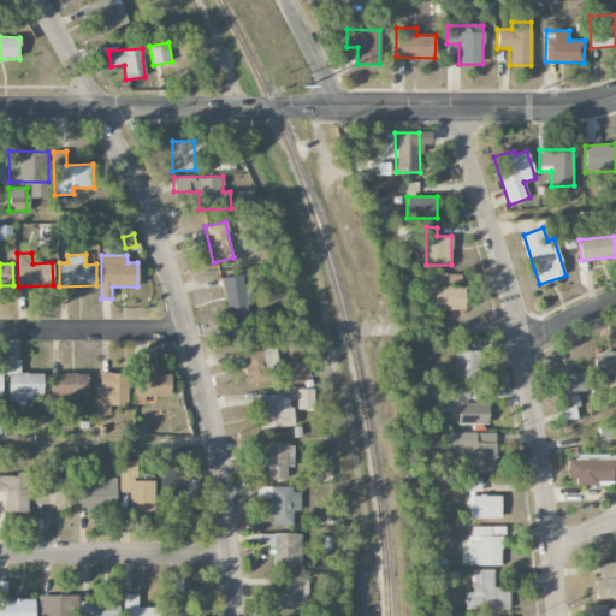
[(436,311),(466,309),(465,286),(461,286),(461,273),(426,274),(427,298),(436,298),(436,311)]
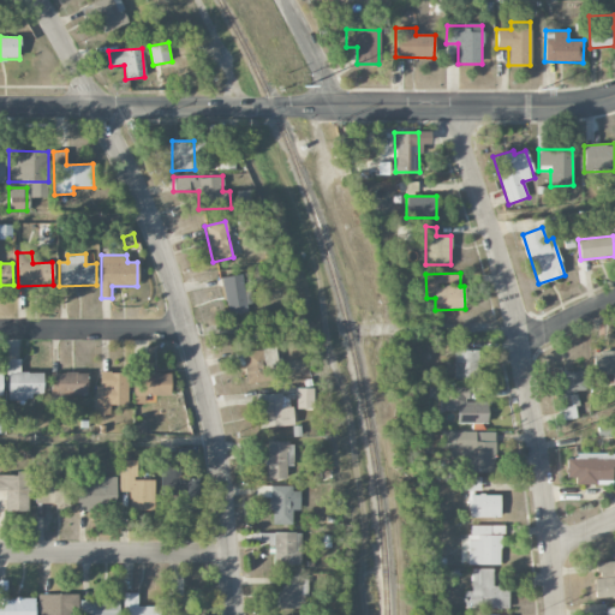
[(225,314),(246,312),(244,275),(222,276),(225,314)]
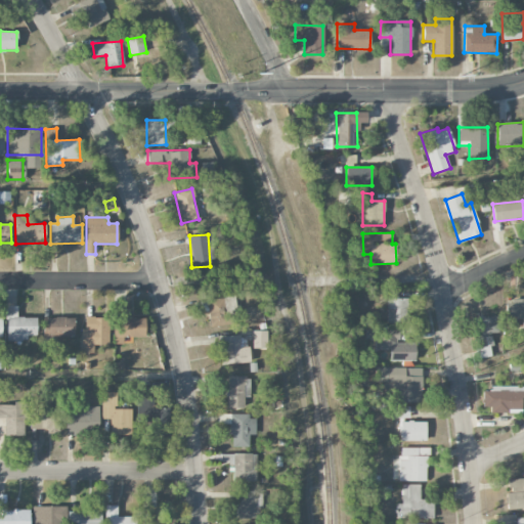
[(209,326),(230,325),(229,313),(224,314),(223,298),(208,298),(209,326)]
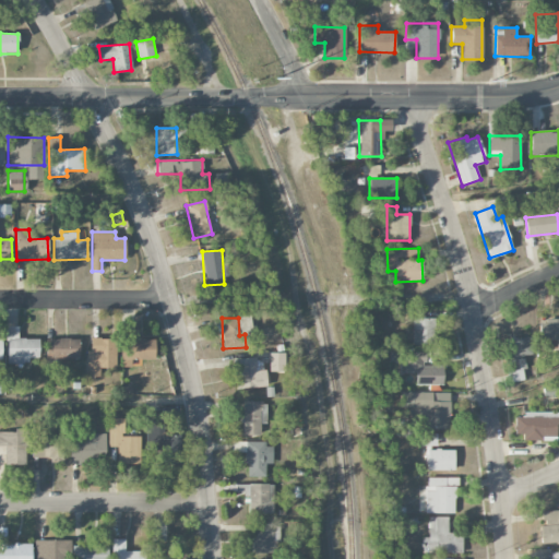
[(413,345),(435,344),(435,318),(413,318),(413,345)]
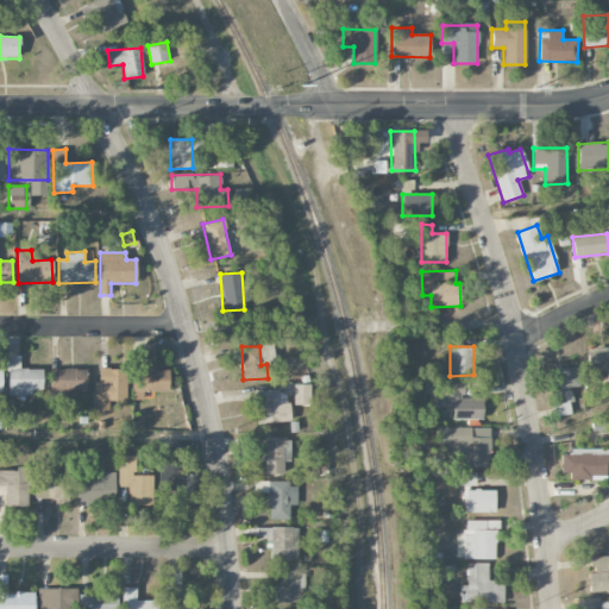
[(608,369),(608,349),(588,350),(588,370),(608,369)]
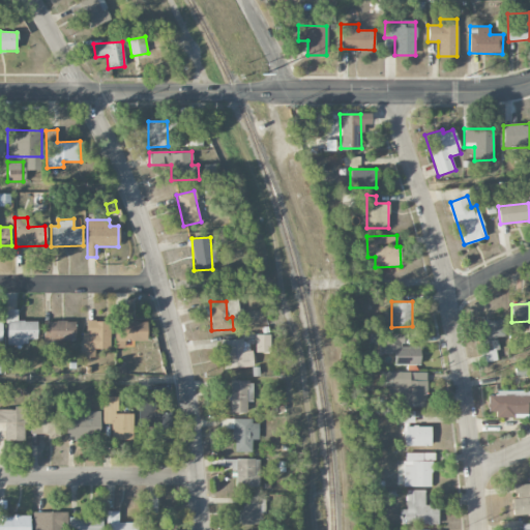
[(37,340),(36,321),(18,321),(18,310),(7,310),(7,345),(29,344),(29,340),(37,340)]
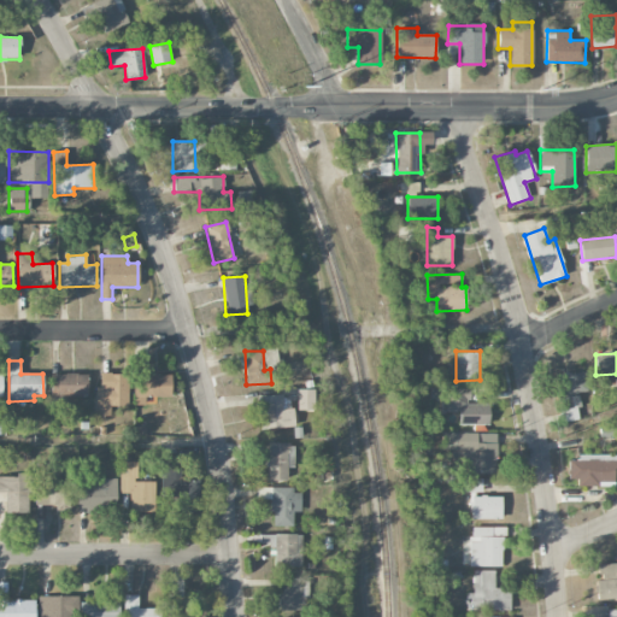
[(558,374),(559,410),(580,409),(579,393),(588,392),(588,372),(558,374)]
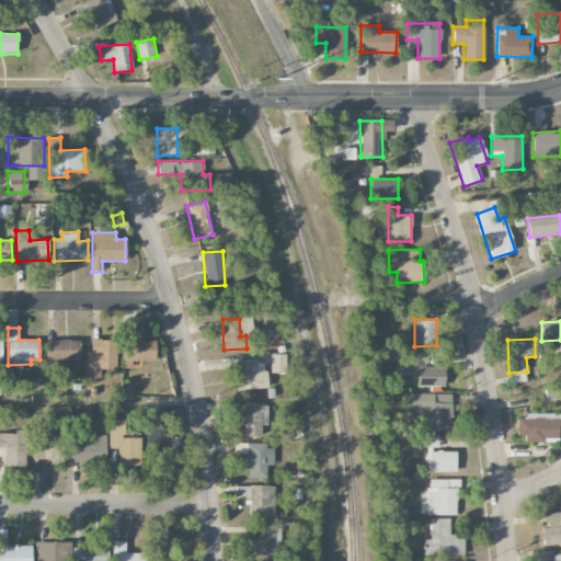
[(46,361),(79,359),(78,340),(46,341),(46,361)]
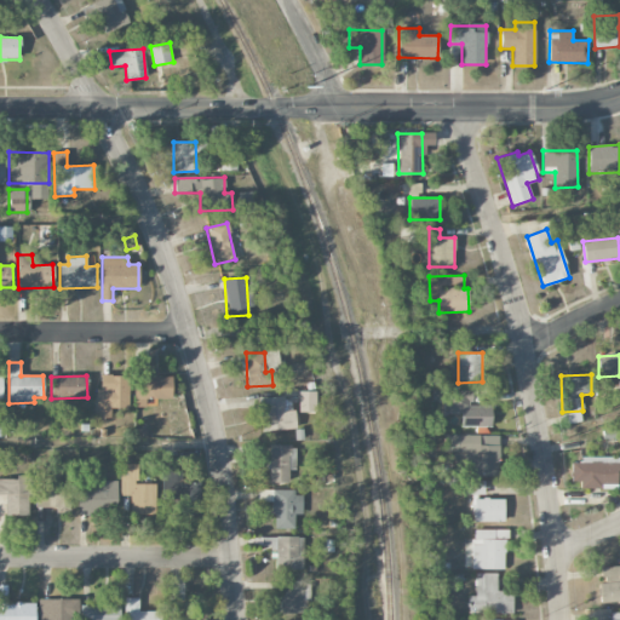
[(96,418),(110,418),(112,408),(128,408),(128,375),(101,375),(99,389),(96,389),(96,418)]
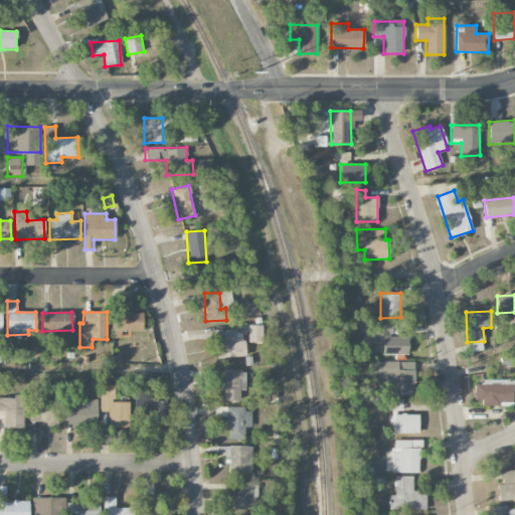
[(142,331),(142,312),(112,312),(112,331),(142,331)]
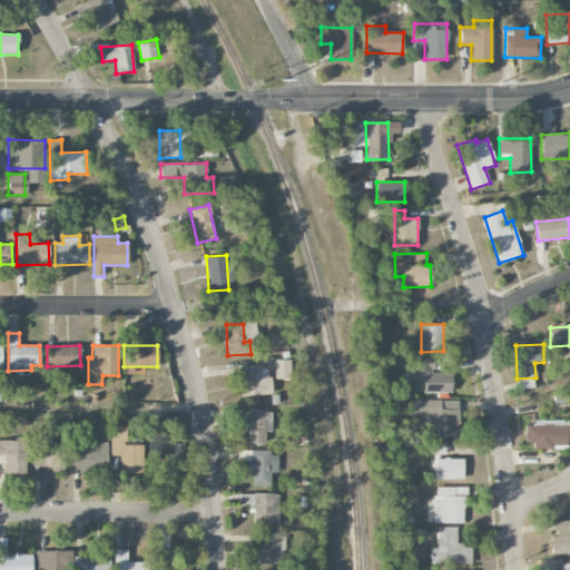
[(424,393),(452,392),(451,372),(435,372),(435,360),(409,360),(409,379),(423,379),(424,393)]
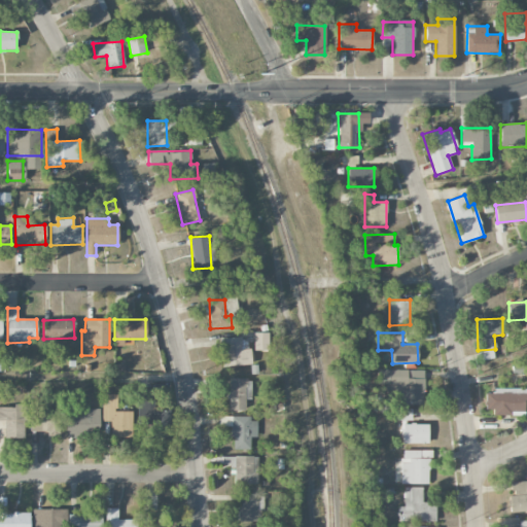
[(221,338),(222,365),(251,364),(250,349),(242,349),(241,338),(221,338)]
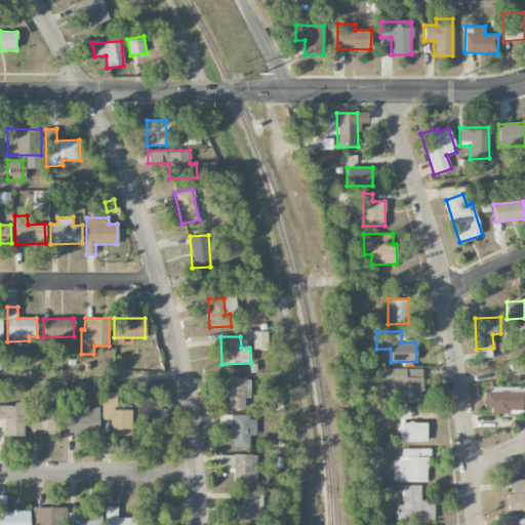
[(377,382),(386,382),(386,402),(422,402),(422,369),(377,368),(377,382)]
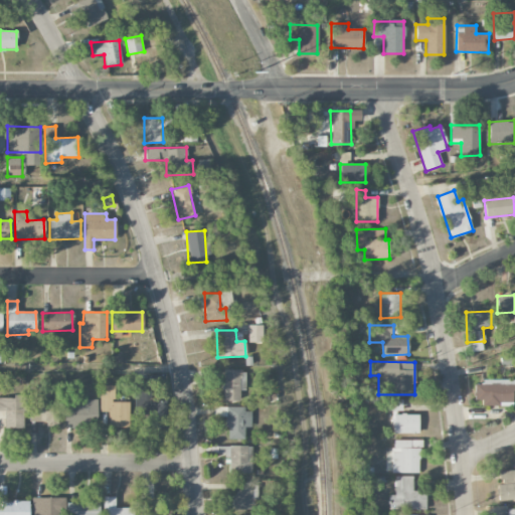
[(244,389),(244,369),(222,370),(223,401),(240,400),(240,389),(244,389)]
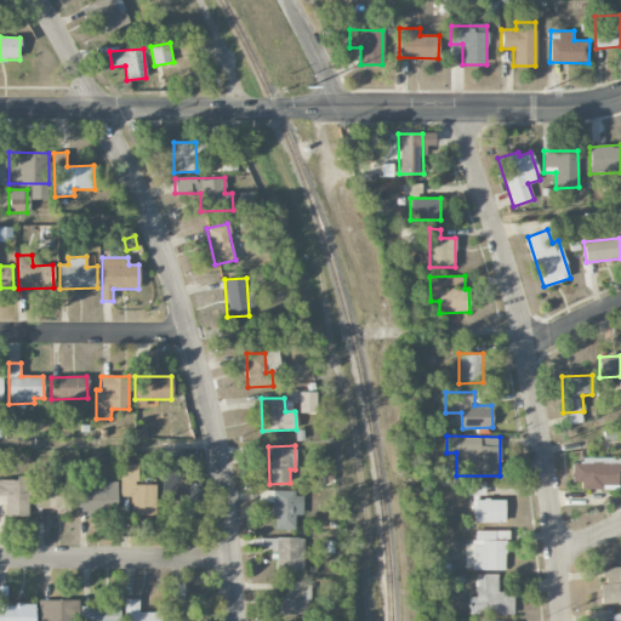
[(163,501),(178,501),(178,516),(199,517),(200,483),(182,483),(182,456),(164,456),(163,501)]
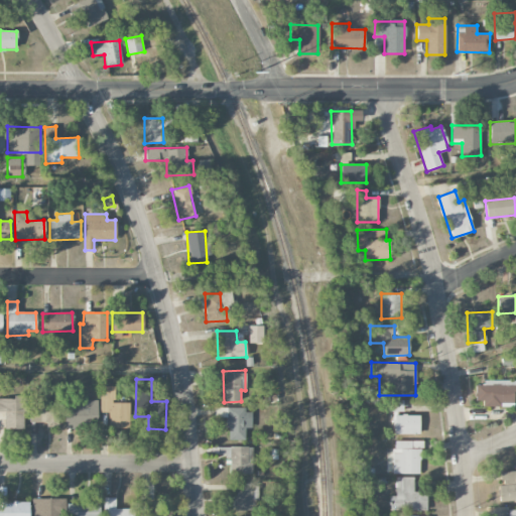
[(482,406),(514,407),(515,380),(483,380),(483,385),(475,385),(475,401),(482,401),(482,406)]
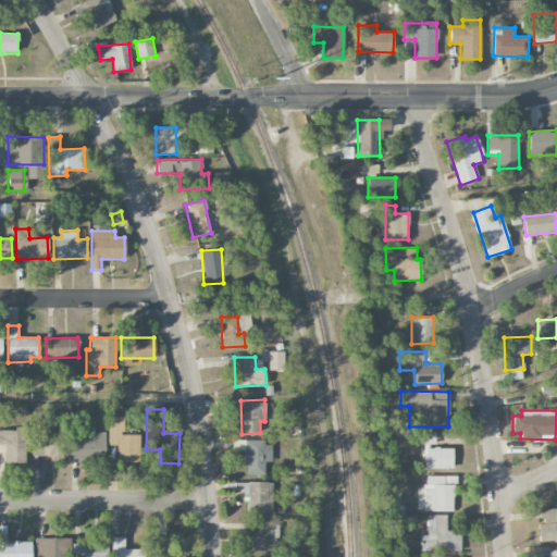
[(108,445),(116,445),(118,462),(139,461),(138,434),(123,434),(123,417),(108,417),(108,445)]
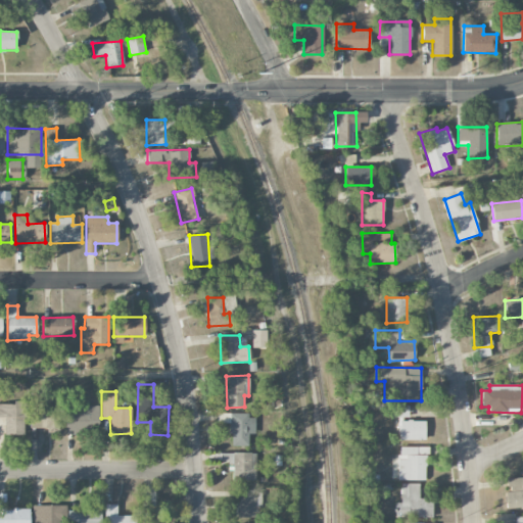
[(0,402),(0,417),(5,417),(5,434),(26,434),(25,402),(0,402)]
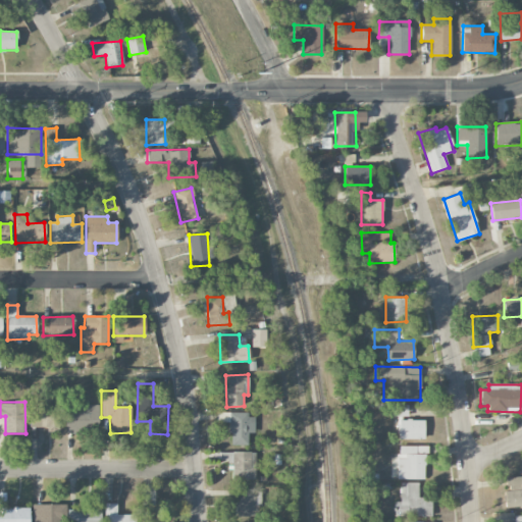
[(65,429),(98,430),(98,405),(66,404),(65,429)]
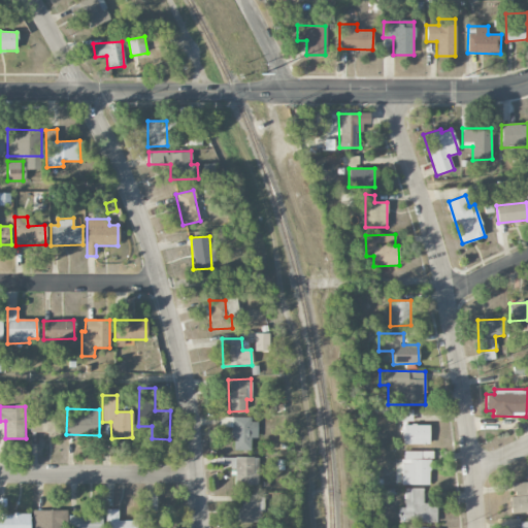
[(397,421),(413,421),(413,409),(397,409),(397,421)]
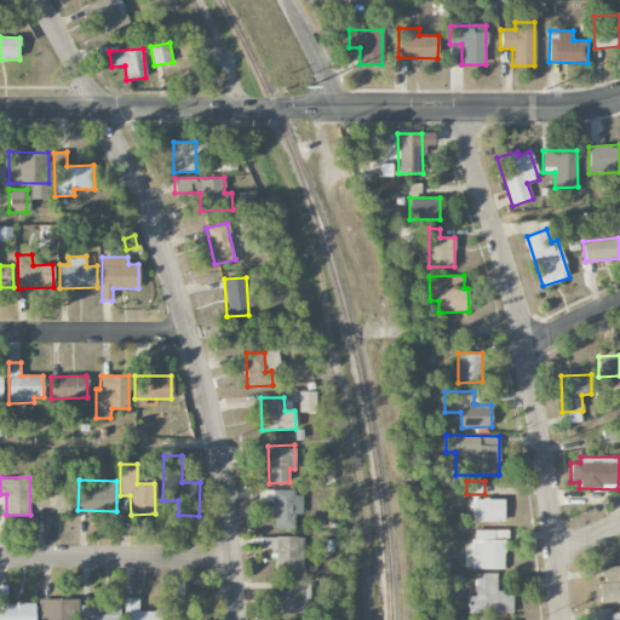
[(35,486),(36,510),(68,509),(68,484),(35,486)]
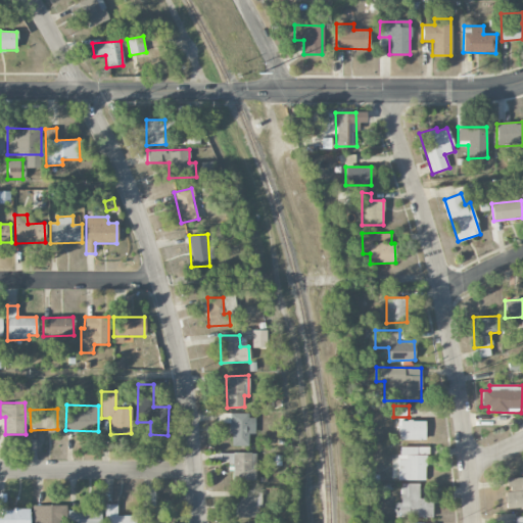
[(231,445),(248,445),(248,434),(255,434),(255,414),(219,414),(219,423),(231,423),(231,445)]
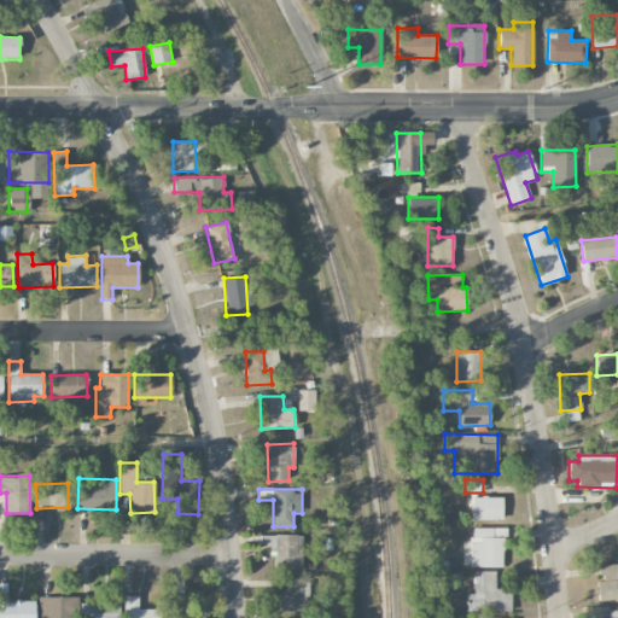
[(502,520),(502,497),(471,497),(471,520),(502,520)]
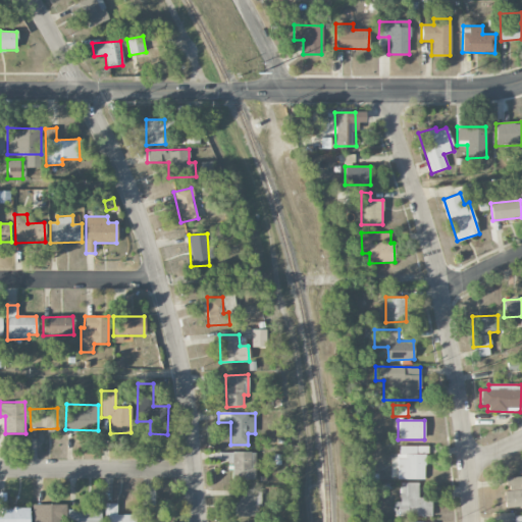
[(398,479),(424,479),(425,447),(398,446),(398,479)]
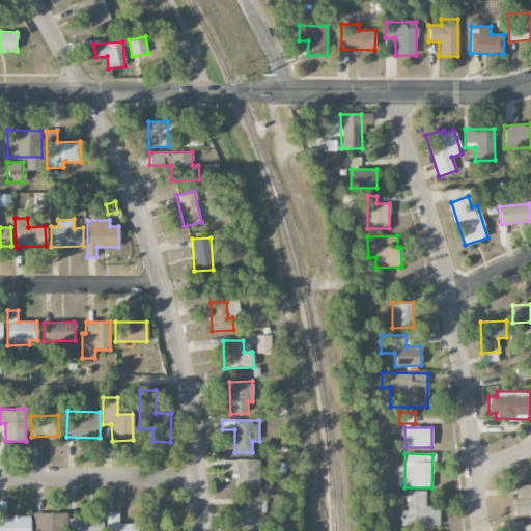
[(259,487),(259,459),(224,460),(225,470),(236,470),(236,488),(259,487)]
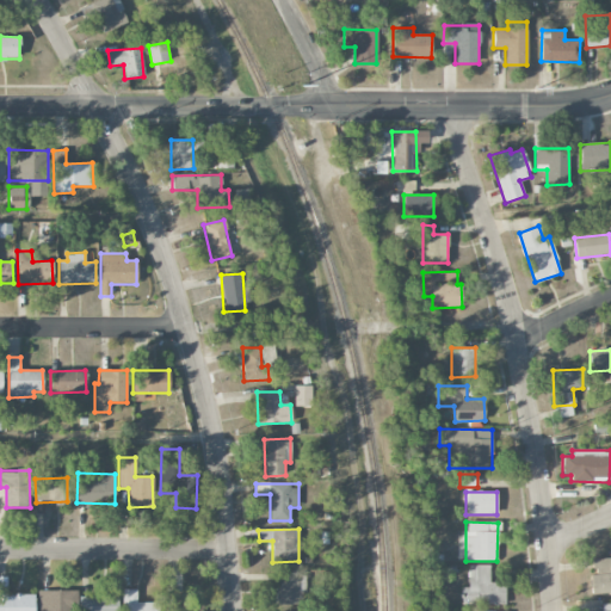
[(610,592),(610,557),(592,559),(593,574),(590,574),(591,594),(610,592)]
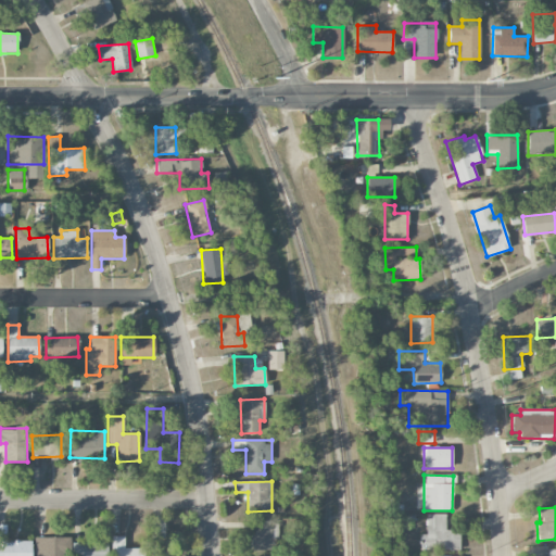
[(459,551),(459,530),(445,530),(445,514),(427,514),(426,534),(420,534),(420,550),(459,551)]
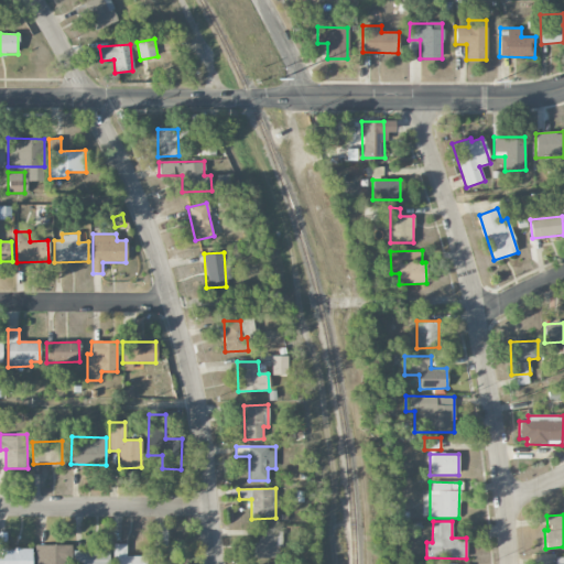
[(279,528),(255,528),(256,557),(279,557),(279,528)]
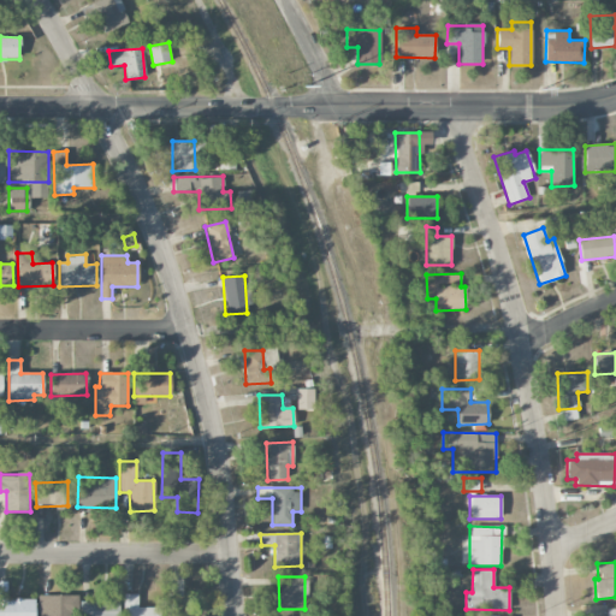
[(0,615),(34,615),(35,598),(7,598),(7,581),(0,581),(0,615)]
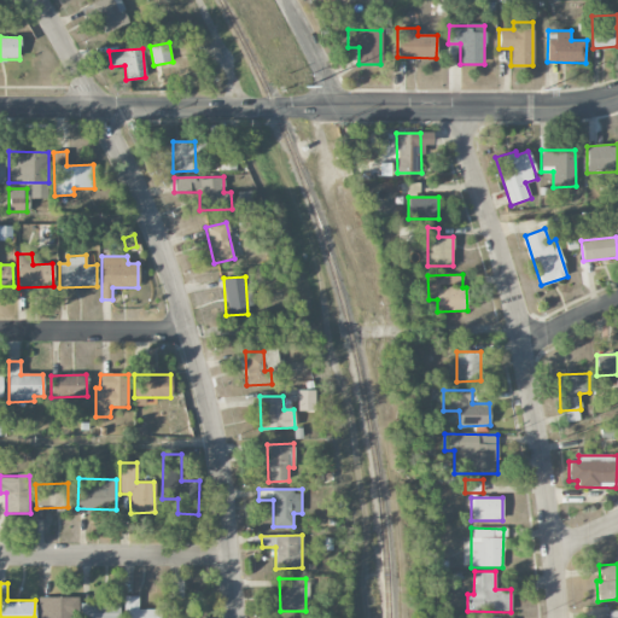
[(79,598),(39,596),(38,617),(68,617),(69,617),(79,617),(79,598)]
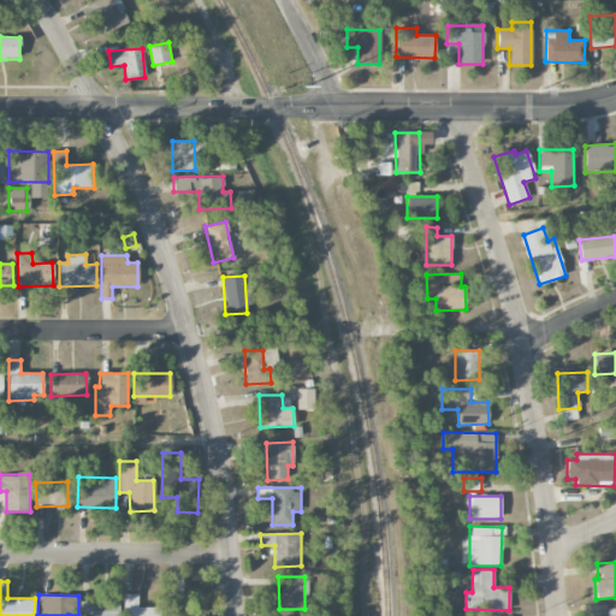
[(81,615),(118,615),(119,600),(82,602),(81,615)]
